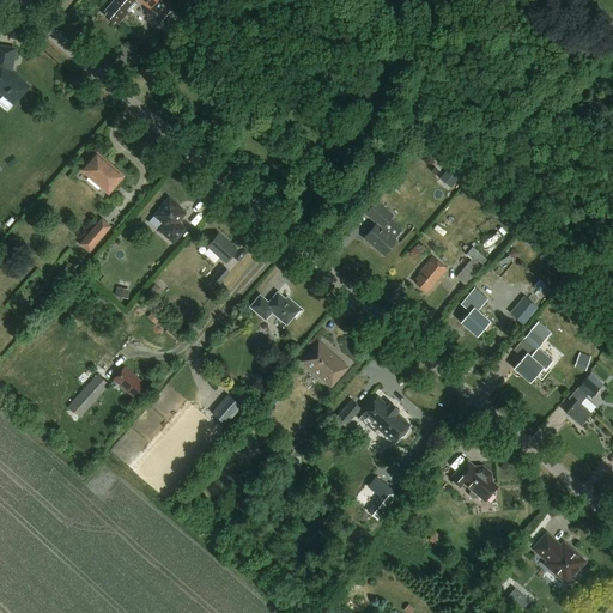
[(117,25),(137,2),(133,0),(114,0),(104,12),(105,13),(103,17),(113,24),(114,23),(117,25)]
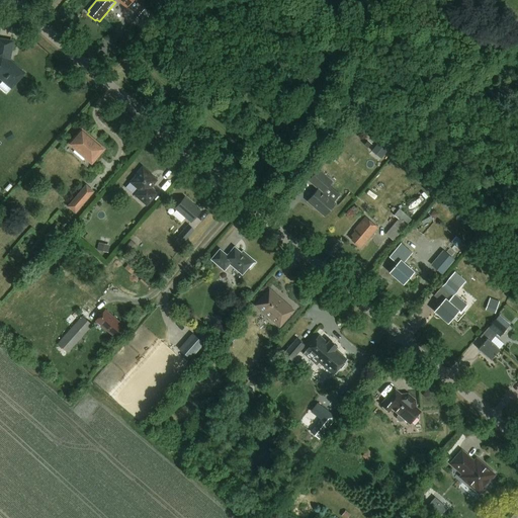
[(11,89),(26,73),(11,60),(14,40),(0,37),(0,79),(2,82),(0,84),(0,86),(7,92),(11,88),(11,89)]
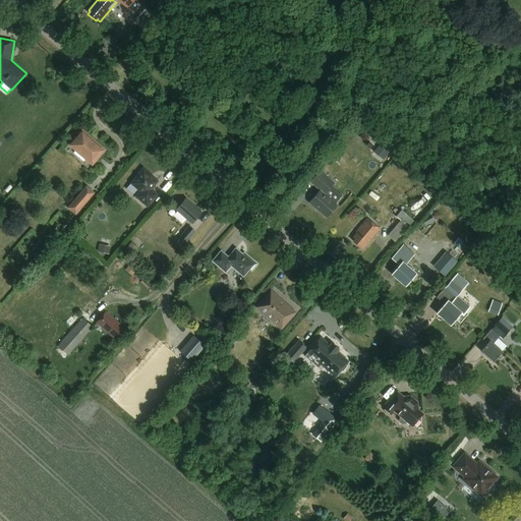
[(81,131),(71,145),(76,150),(73,153),(83,161),(87,158),(92,163),(103,150),(81,131)]
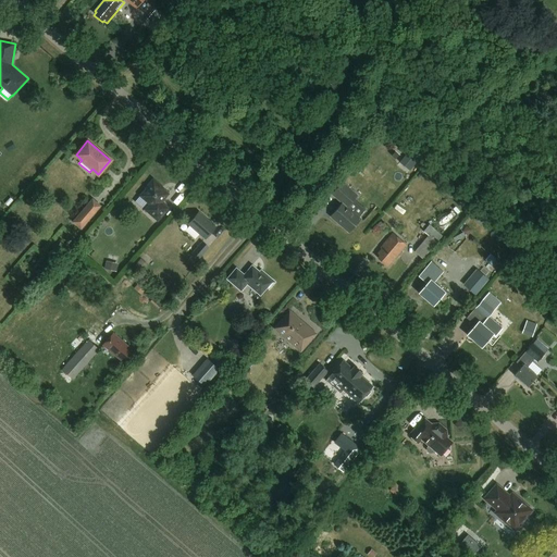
[(148,186),(139,196),(152,207),(148,212),(158,221),(169,208),(162,202),(169,194),(159,185),(160,185),(153,178),(147,185),(148,186)]
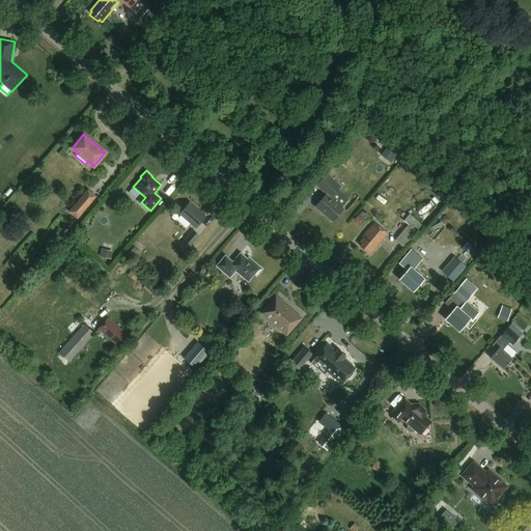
[(344,208),(342,206),(348,199),(337,190),(340,186),(326,173),(316,185),(326,194),(314,206),(333,222),(344,208)]
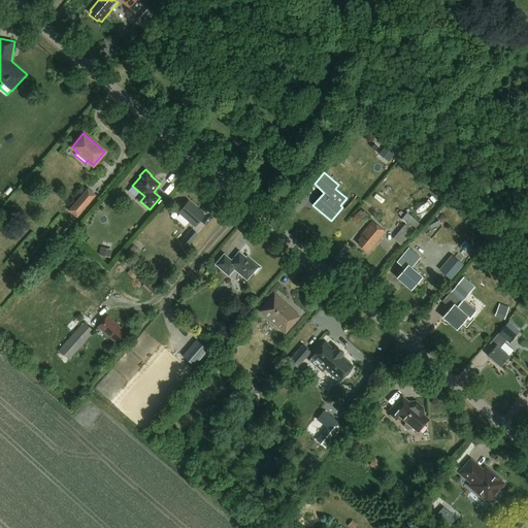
[(87,188),(68,210),(76,218),(95,195),(87,188)]
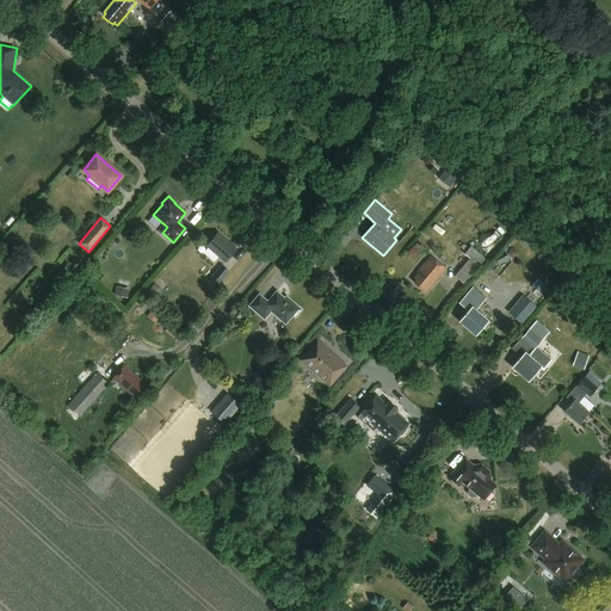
[(217,233),(207,246),(226,261),(236,250),(217,233)]
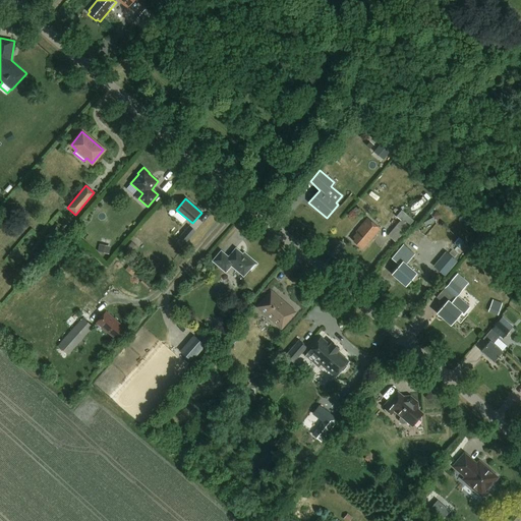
[(413,221),(401,210),(396,216),(400,220),(387,235),(395,241),(413,221)]
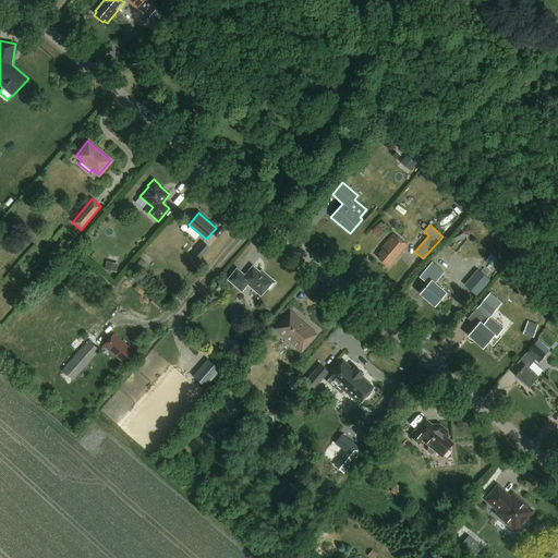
[(387,267),(407,245),(392,233),(379,249),(380,250),(377,254),(379,256),(377,258),(387,267)]
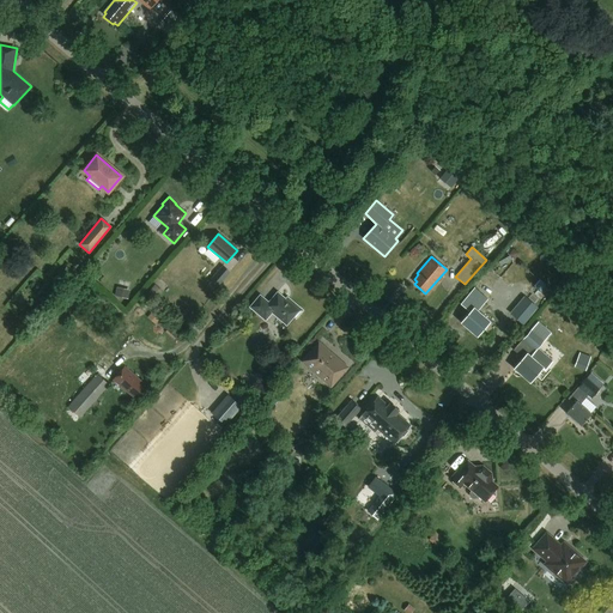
[(222,266),(208,280),(217,287),(230,272),(222,266)]
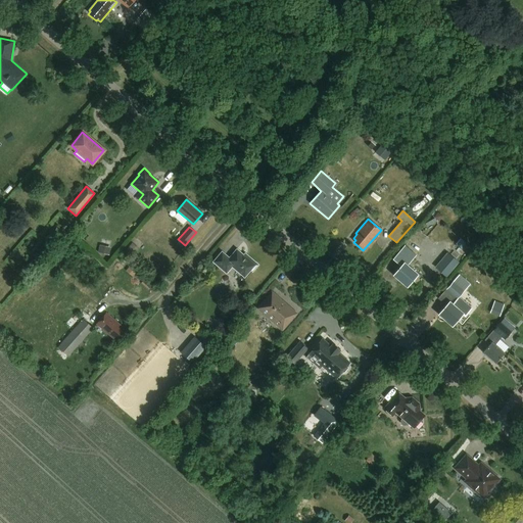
[(133,255),(139,248),(133,243),(127,249),(133,255)]
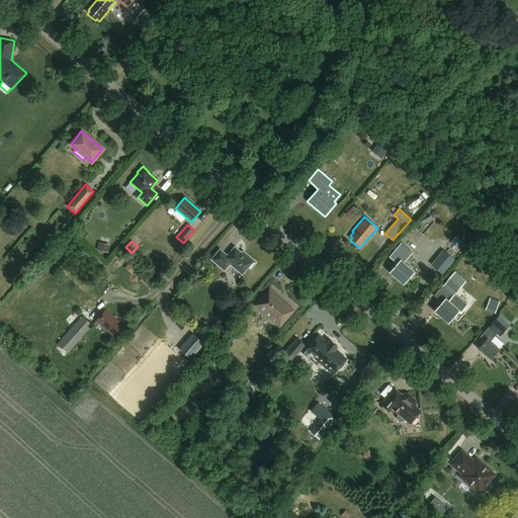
[(109,251),(110,244),(99,242),(98,249),(109,251)]
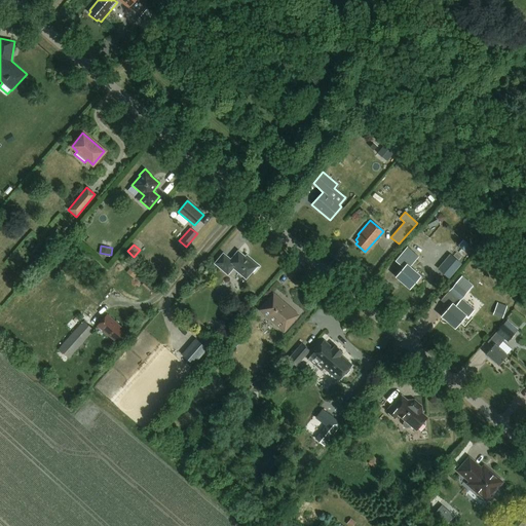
[(409,289),(421,275),(410,266),(416,259),(405,250),(395,261),(403,267),(395,276),(409,289)]
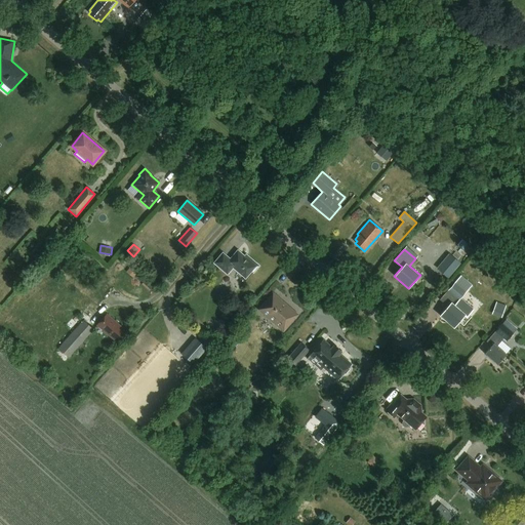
[(230,259),(223,253),(214,263),(227,274),(233,268),(245,278),(251,271),(253,272),(258,266),(252,260),(250,261),(238,250),(230,259)]
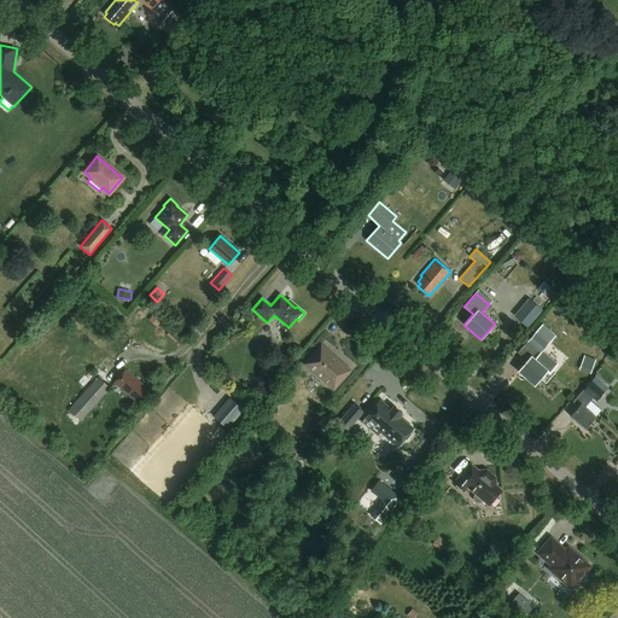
[(542,309),(529,298),(514,315),(528,326),(542,309)]
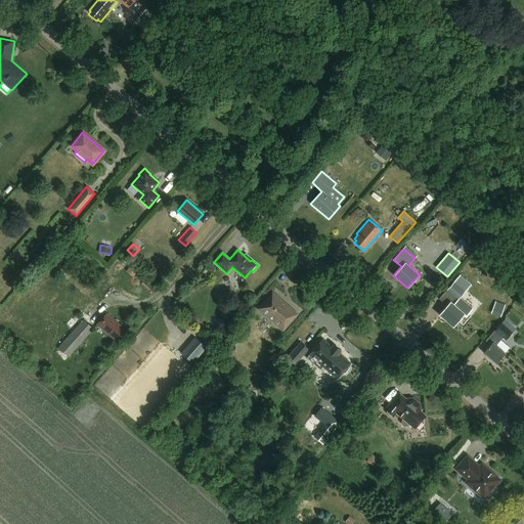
[(133,277),(139,269),(132,263),(126,271),(133,277)]
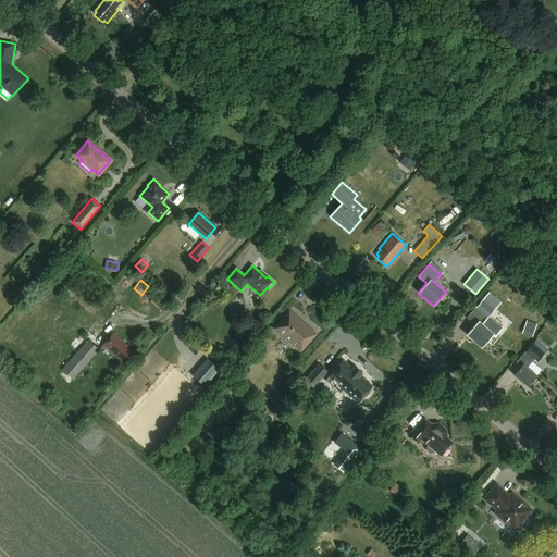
[(474,324),(466,334),(481,347),(493,333),(482,324),(494,310),(482,300),(475,308),(467,318),(474,324)]
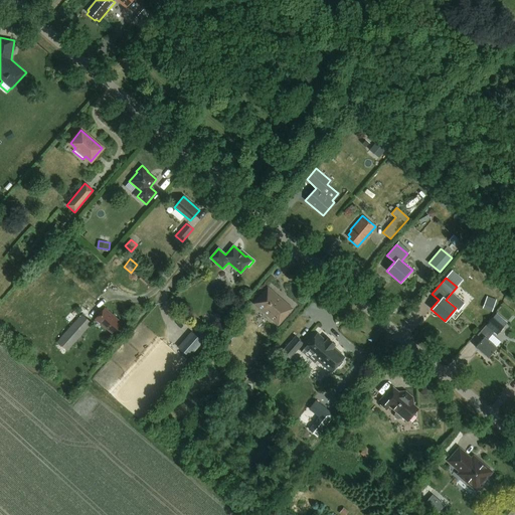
[(278,324),(292,309),(268,288),(253,303),(278,324)]
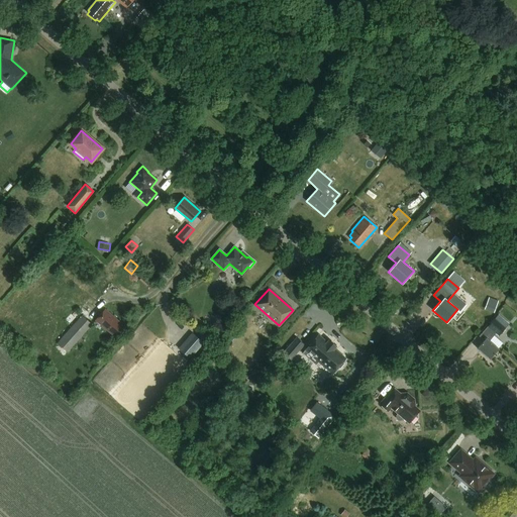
[(494,313),(497,305),(488,302),(485,310),(494,313)]
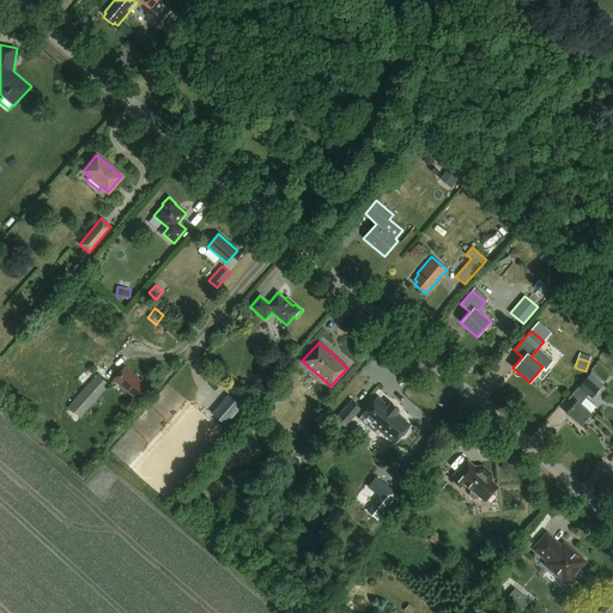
[(137,400),(149,387),(127,368),(115,382),(137,400)]
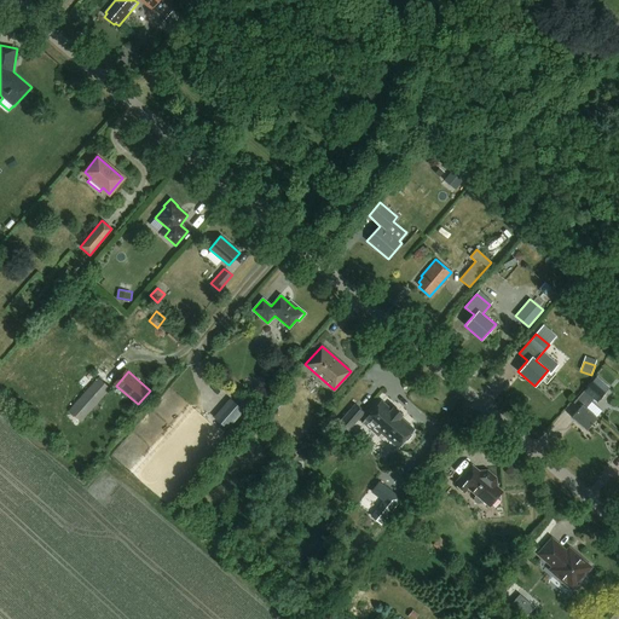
[(98,379),(68,411),(80,422),(109,389),(98,379)]
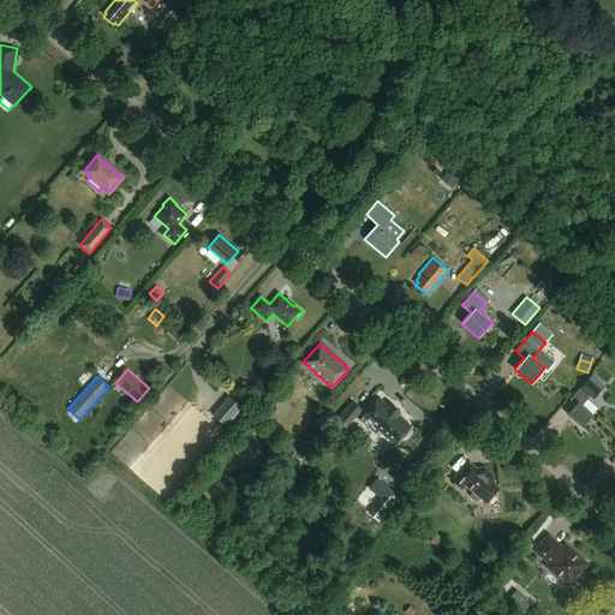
[(591,401),(598,392),(585,381),(569,399),(575,404),(566,415),(581,427),(592,415),(580,405),(586,398),(591,401)]
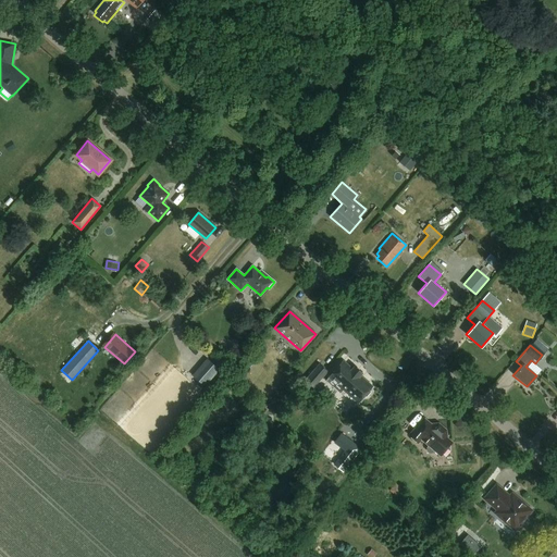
[(207,359),(193,375),(205,386),(220,370),(207,359)]
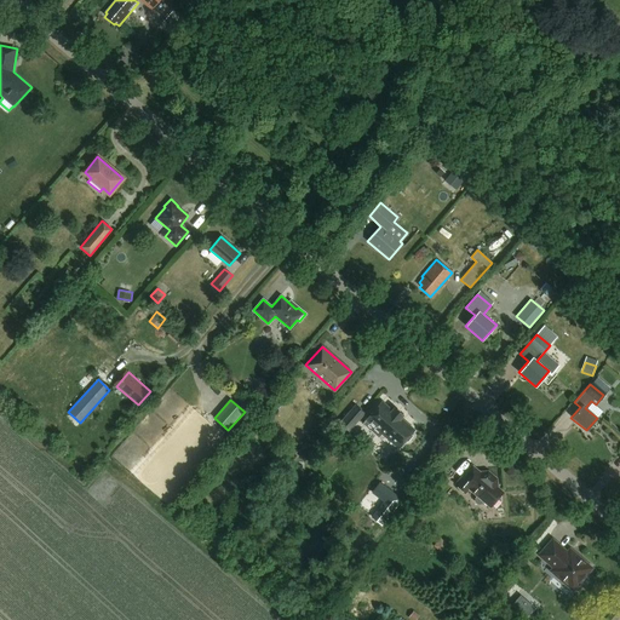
[(382,402),(363,423),(378,437),(383,431),(399,446),(405,438),(406,440),(414,430),(401,418),(403,415),(395,408),(392,411),(382,402)]
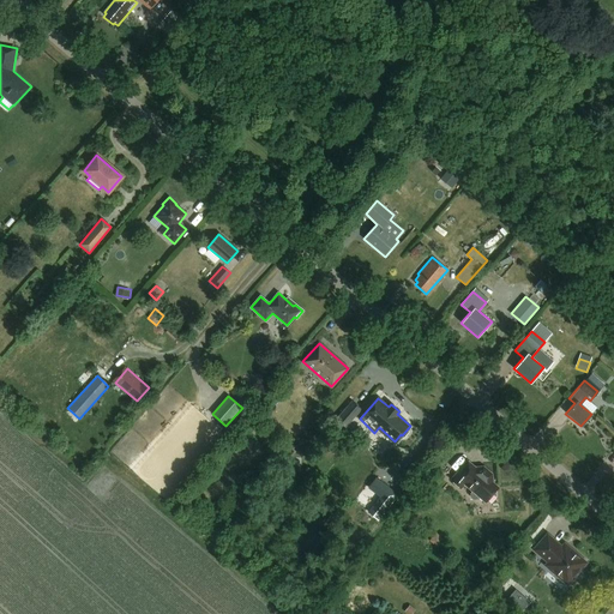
[(362,410),(351,401),(336,420),(345,428),(362,410)]
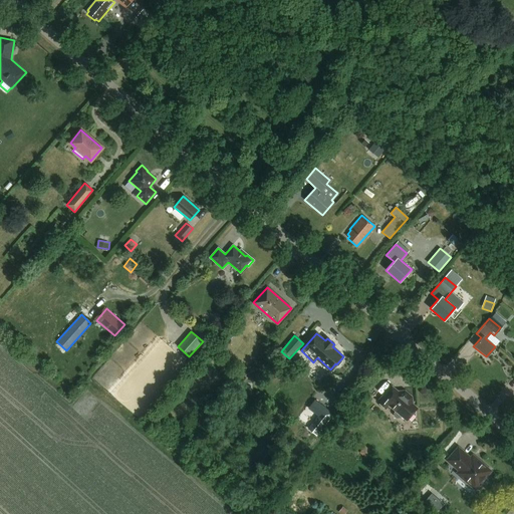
[(256,386),(264,375),(257,369),(249,379),(256,386)]
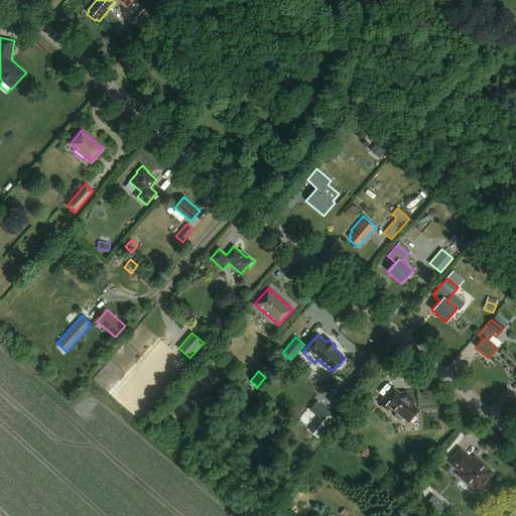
[(399,392),(392,386),(379,402),(387,410),(390,407),(396,412),(396,413),(395,414),(395,415),(395,416),(395,417),(396,417),(396,418),(397,418),(398,418),(399,418),(400,418),(401,418),(401,417),(402,416),(408,421),(418,408),(414,405),(413,397),(406,391),(399,392)]
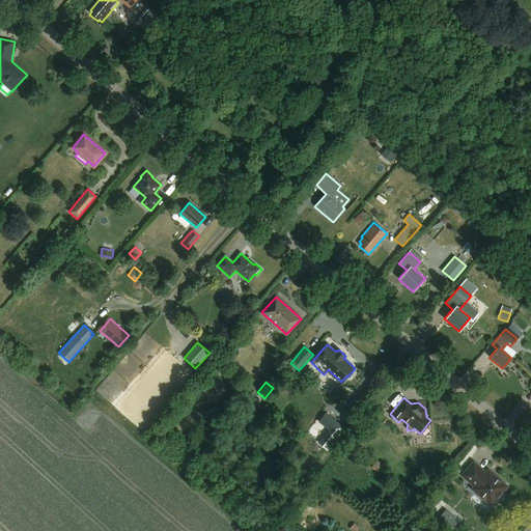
[(329,429),(318,443),(327,449),(343,427),(326,414),(318,422),(329,429)]
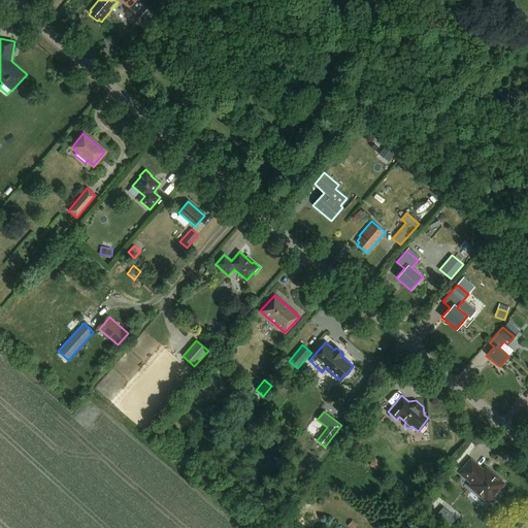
[(375,457),(370,464),(377,469),(383,462),(375,457)]
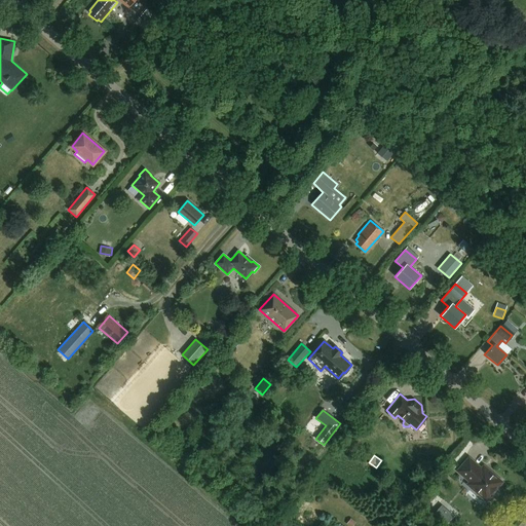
[(468,458),(458,471),(466,478),(471,481),(467,485),(486,500),(491,494),(493,493),(494,492),(495,491),(496,490),(496,488),(501,482),(498,479),(497,478),(496,476),(495,476),(493,475),(484,466),(481,471),(476,466),(477,465),(468,458)]
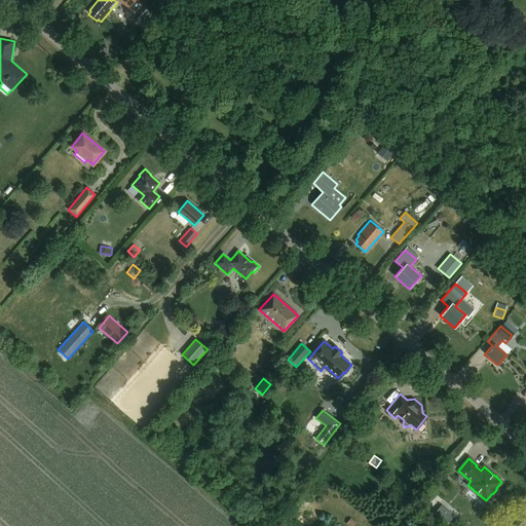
[(435,512),(446,523),(455,515),(443,502),(435,512)]
